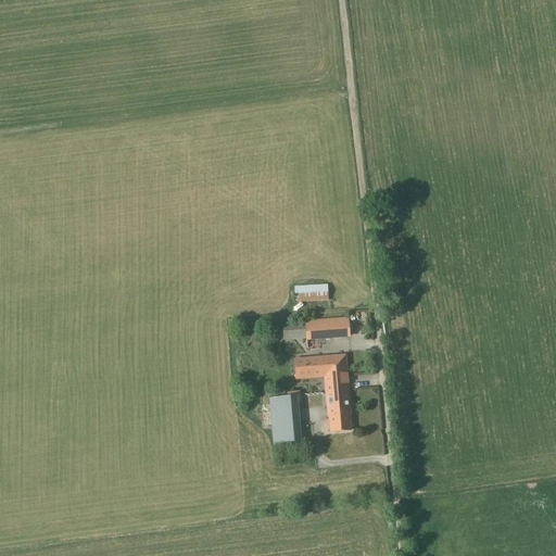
[(327,285),(293,287),(294,303),(328,301),(327,285)]
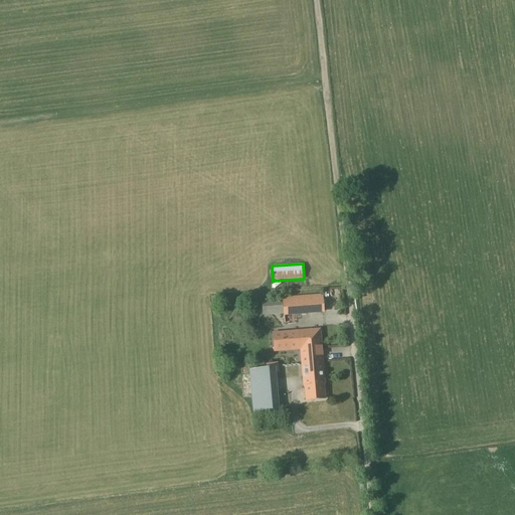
[(281,299),(261,301),(262,315),(282,314),(282,315),(324,311),(323,294),(321,294),(281,297),(281,299)]
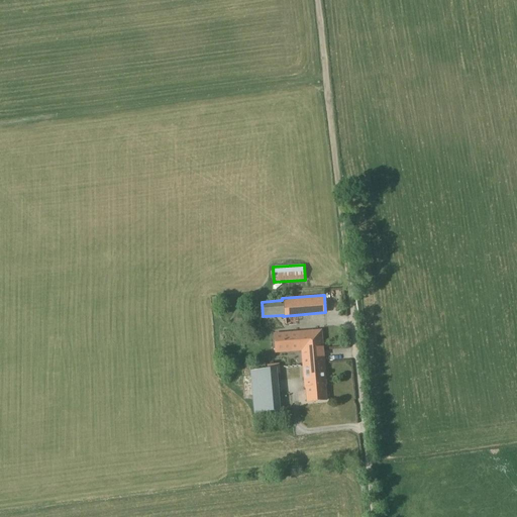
[(301,349),(322,348),(321,330),(274,334),(275,352),(301,350),(301,349)]
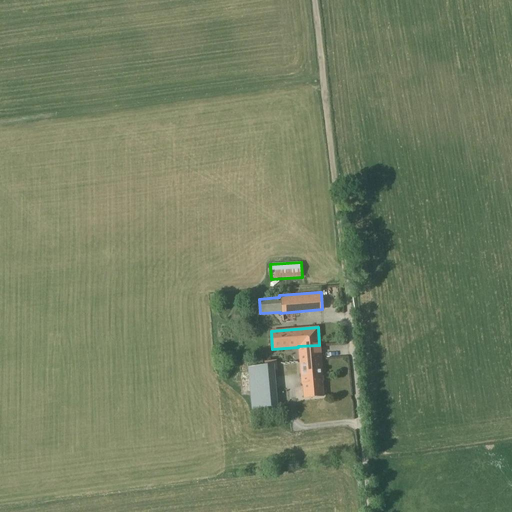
[(298,346),(298,347),(301,384),(302,384),(304,398),(323,396),(321,381),(322,381),(319,345),(298,346)]
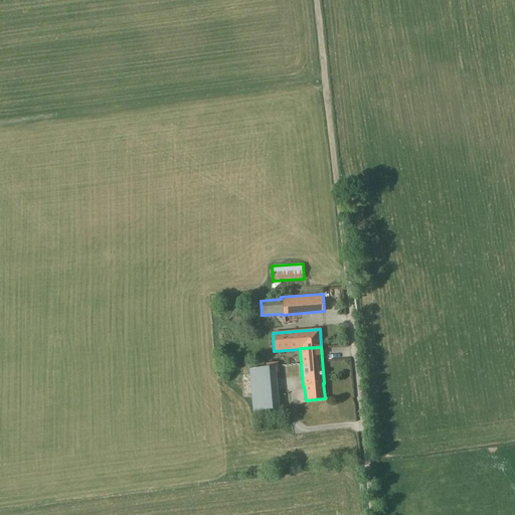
[(254,410),(279,408),(275,366),(250,368),(254,410)]
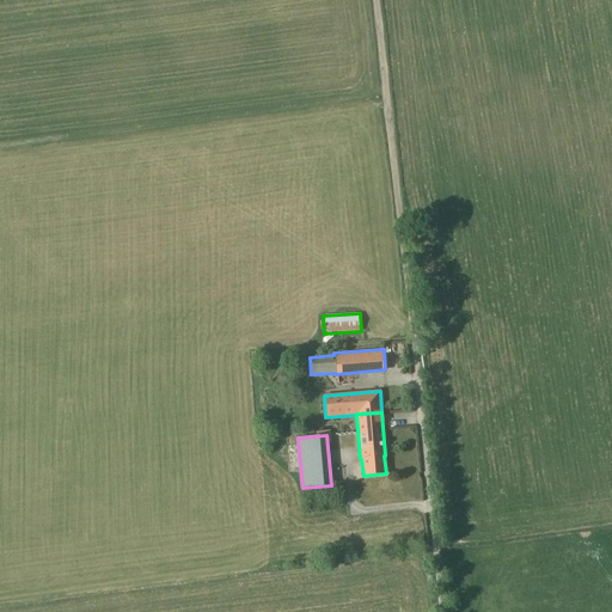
All buildings are outlined.
